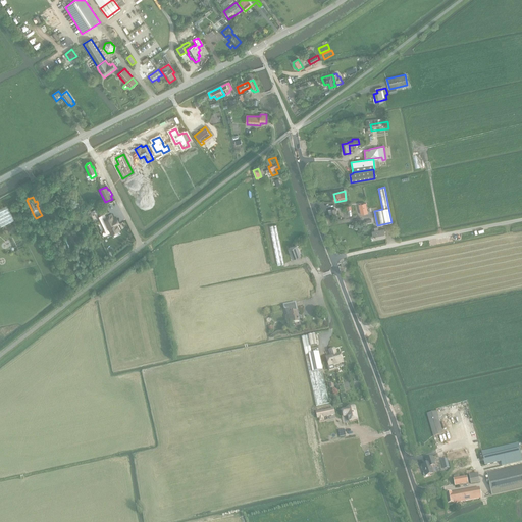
[(366,203),(359,205),(361,214),(368,213),(366,203)]
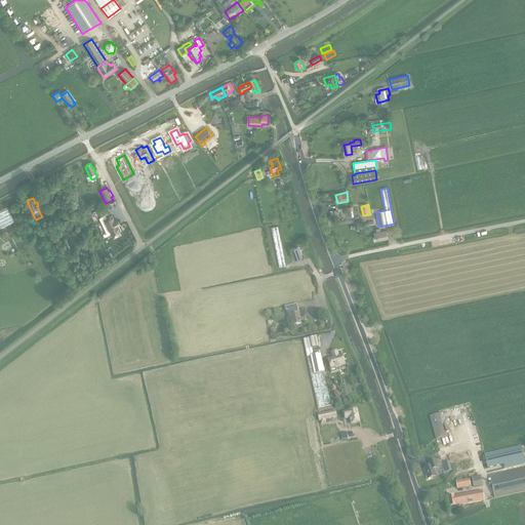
[(0,230),(14,223),(7,207),(0,210),(0,230)]
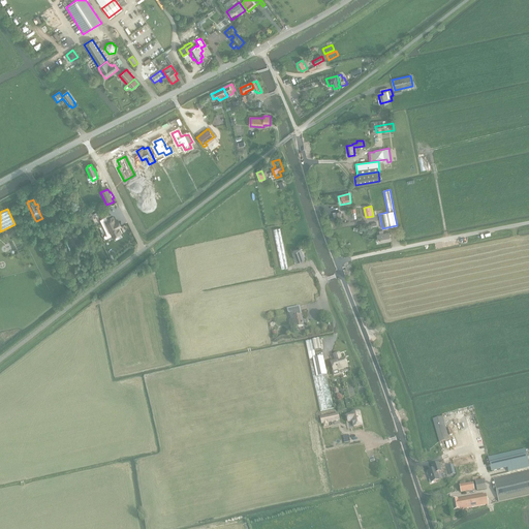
[(106,211),(98,214),(100,219),(101,219),(106,217),(109,215),(106,211)]
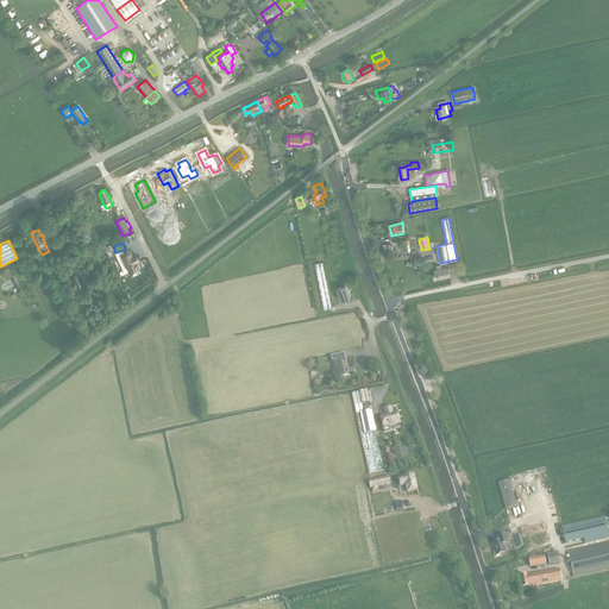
[(71,261),(64,246),(63,246),(62,244),(57,246),(58,249),(57,250),(64,265),(71,261)]
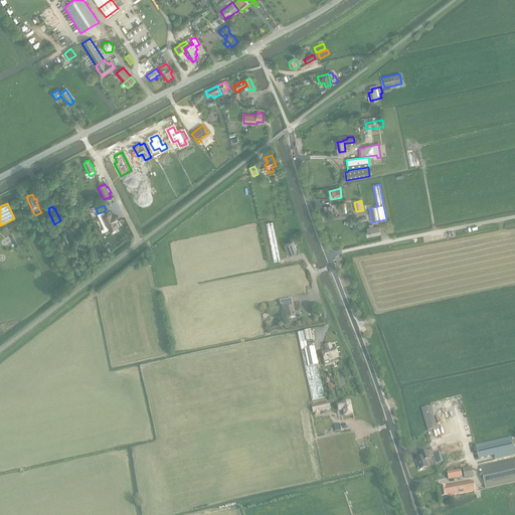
[(98,213),(97,214),(103,226),(102,226),(103,228),(102,228),(101,229),(101,230),(101,231),(102,231),(102,232),(103,232),(104,232),(109,230),(110,230),(112,229),(112,230),(113,230),(114,230),(115,230),(115,229),(116,229),(116,228),(116,227),(118,226),(115,221),(117,220),(114,214),(112,215),(110,211),(105,214),(104,211),(99,213),(98,213)]
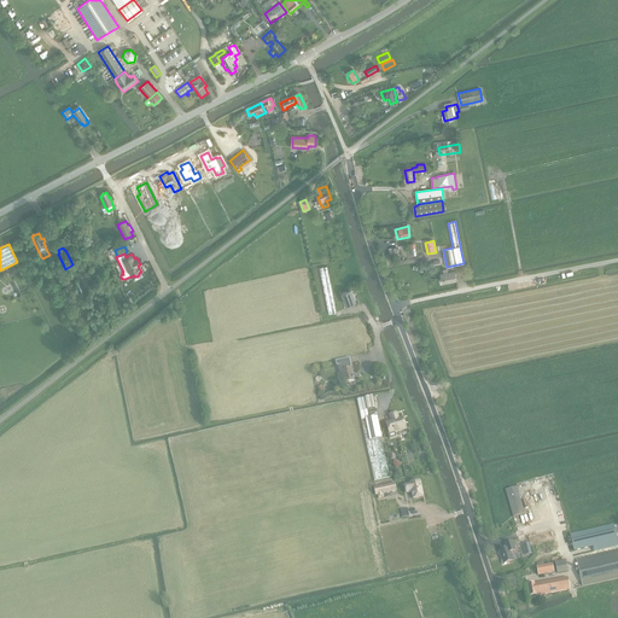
[(330,314),(337,313),(327,267),(320,269),(330,314)]
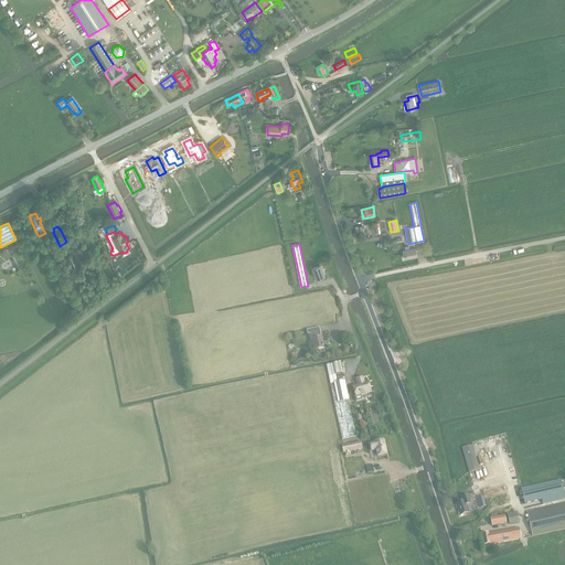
[(404,260),(417,257),(415,248),(411,249),(409,246),(405,247),(406,251),(402,252),(404,260)]
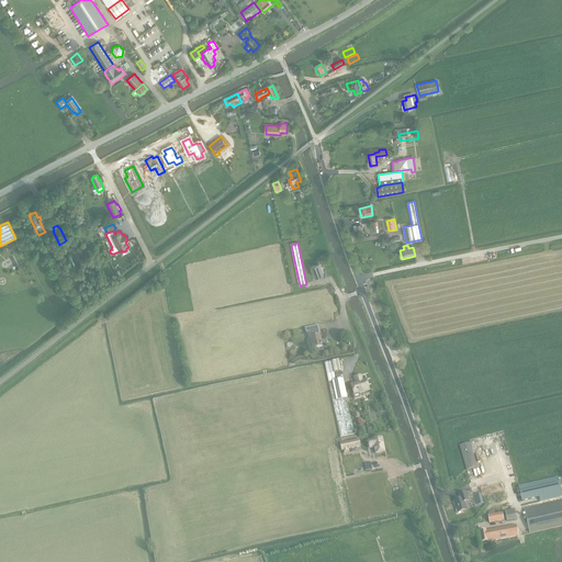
[(315,278),(323,274),(319,265),(312,267),(315,278)]
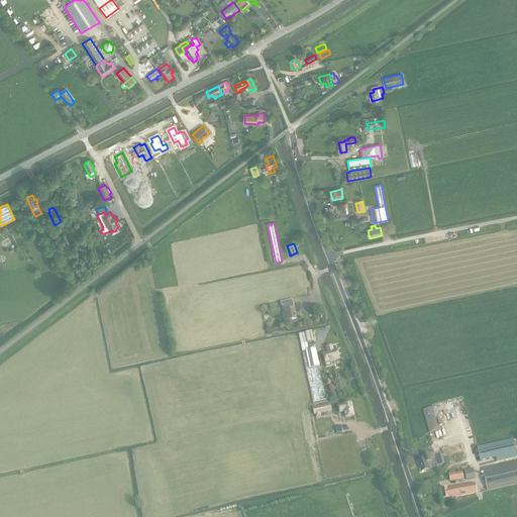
[(296,315),(293,300),(281,302),(282,306),(285,306),(287,312),(284,313),(283,314),(285,320),(286,320),(288,320),(289,321),(296,319),(296,317),(296,315)]
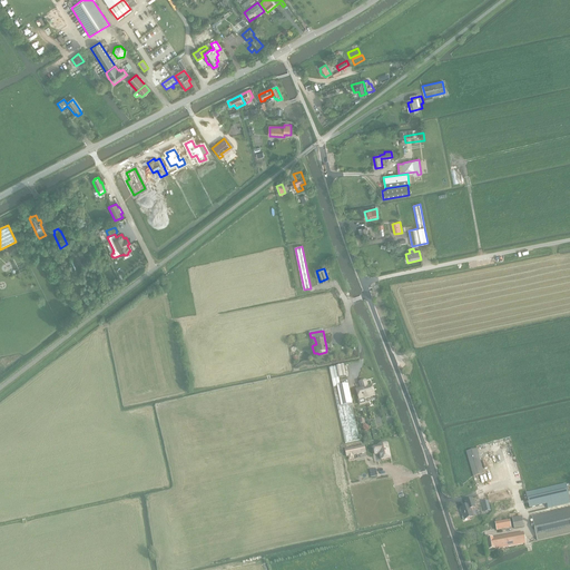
[(346,376),(344,365),(337,366),(340,379),(346,376)]
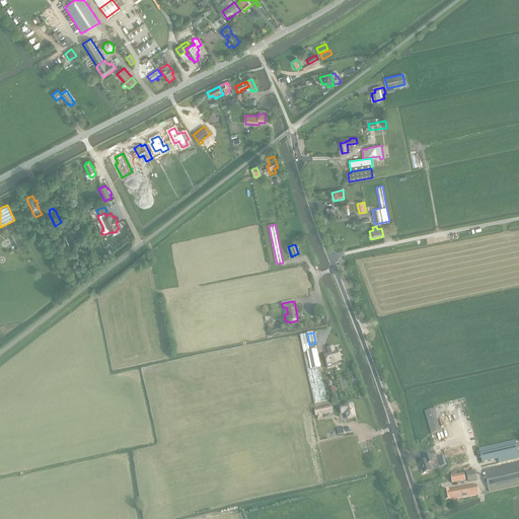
[(306,335),(300,336),(310,384),(314,404),(314,405),(327,402),(320,368),(317,351),(309,352),(308,345),(306,335)]
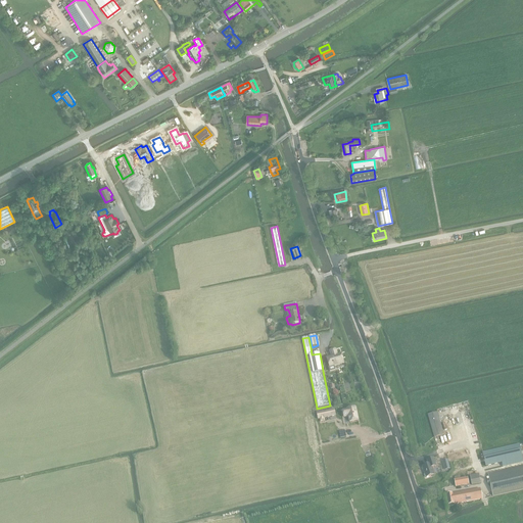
[(334,366),(343,364),(340,353),(337,354),(335,349),(330,351),(331,357),(327,358),(330,368),(329,368),(330,372),(335,370),(334,366)]
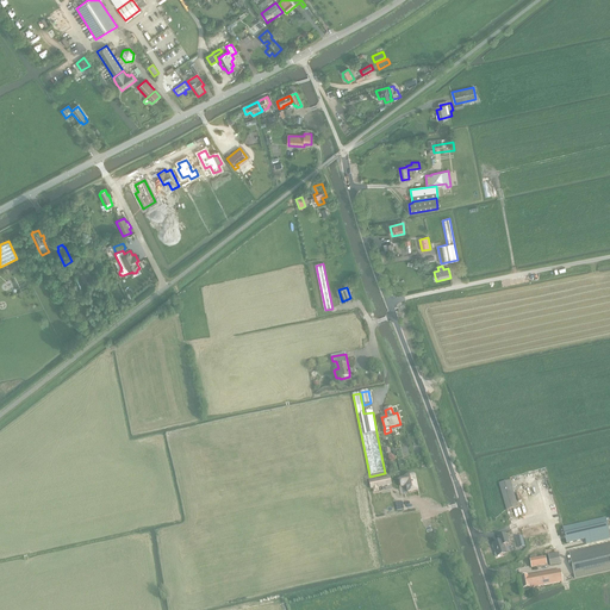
[(417,490),(415,475),(405,477),(405,478),(399,479),(402,486),(406,485),(408,492),(417,490)]
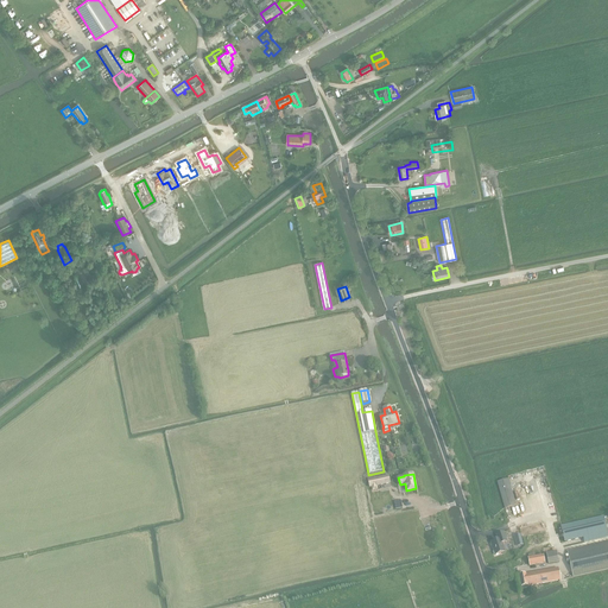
[(388,476),(368,480),(371,487),(372,487),(373,491),(378,489),(377,486),(390,483),(388,476)]
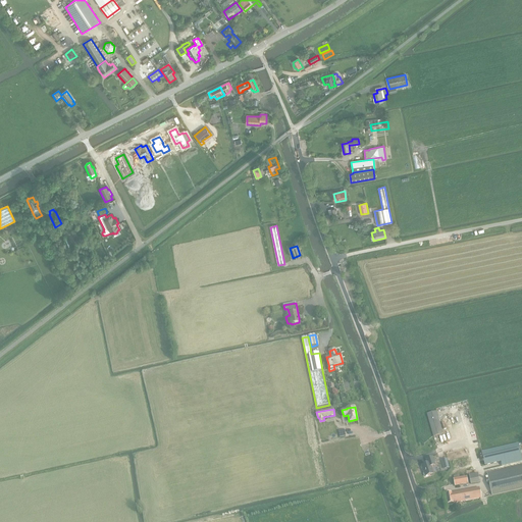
[(433,436),(442,434),(436,412),(426,415),(433,436)]
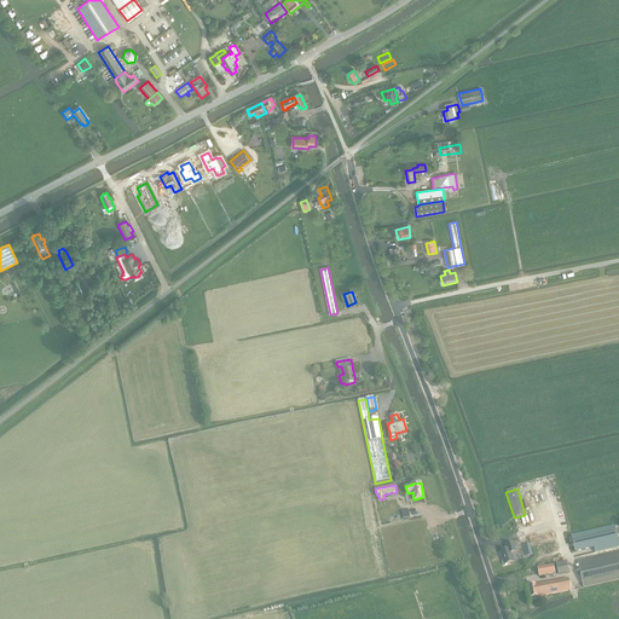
[(431,527),(432,538),(443,537),(441,526),(431,527)]
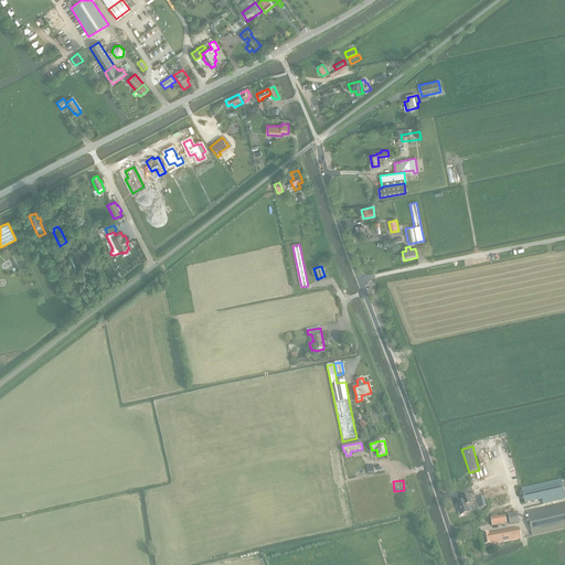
[(561,481),(522,490),(524,504),(564,496),(561,481)]
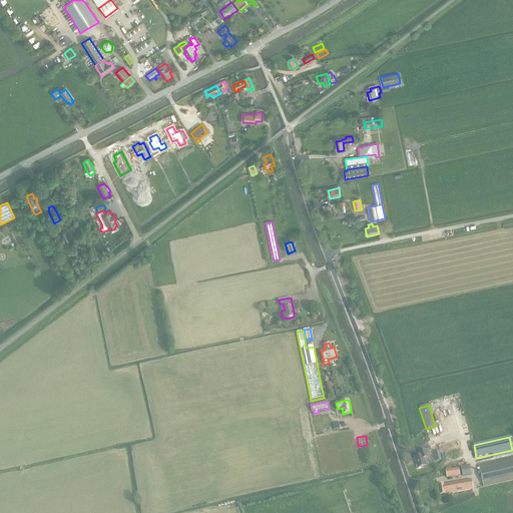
[(458,441),(439,445),(441,452),(459,448),(458,441)]
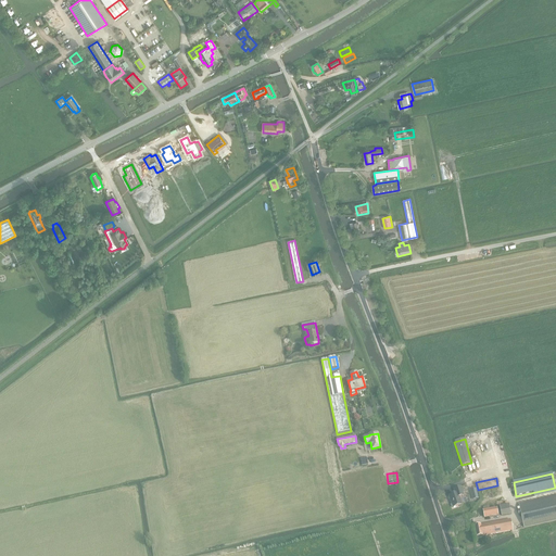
[(455,494),(449,496),(453,508),(462,505),(458,497),(463,496),(460,488),(454,490),(455,494)]
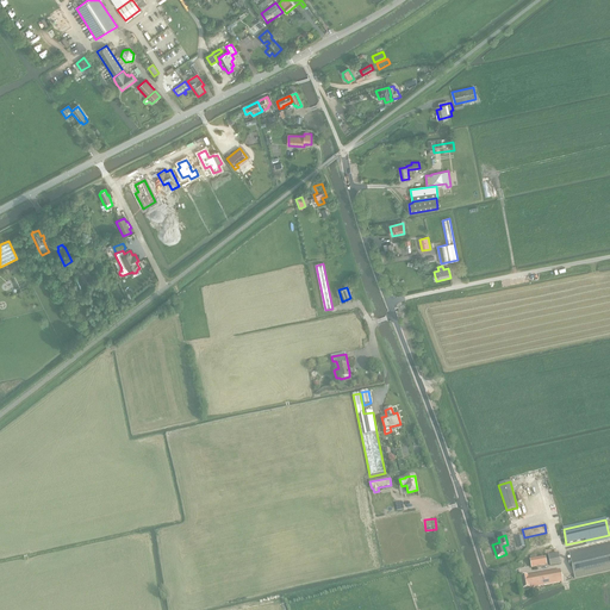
[(574,579),(609,571),(609,543),(568,554),(574,579)]
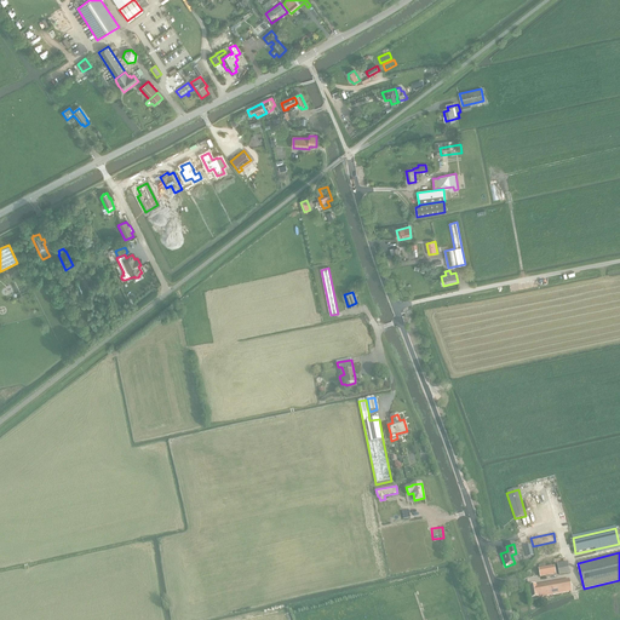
[(568,562),(557,564),(560,575),(569,574),(568,562)]
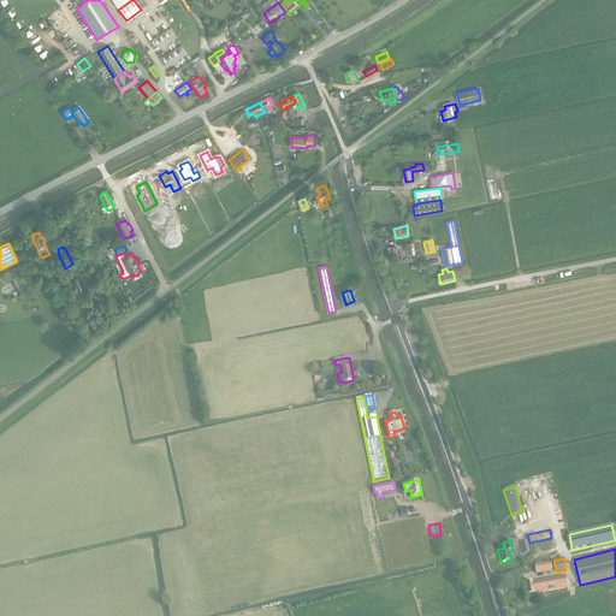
[(552,570),(551,562),(543,563),(542,561),(535,562),(535,564),(534,566),(537,574),(552,570)]
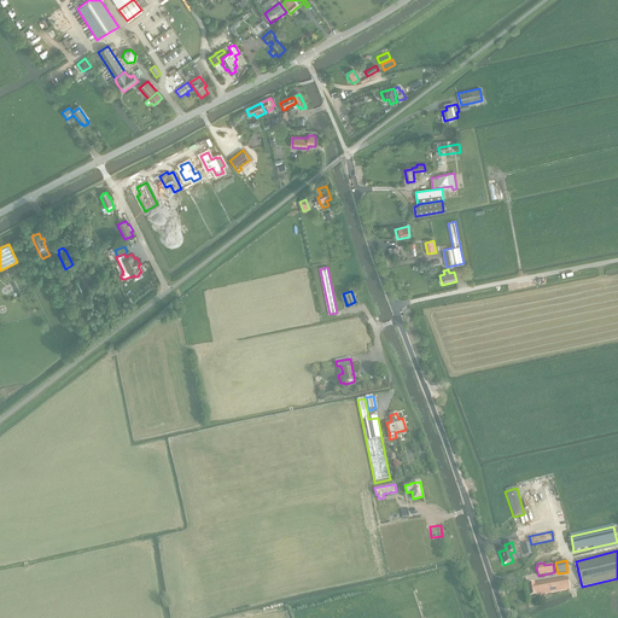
[(530,598),(552,593),(570,590),(567,578),(531,586),(531,582),(528,583),(530,598)]
